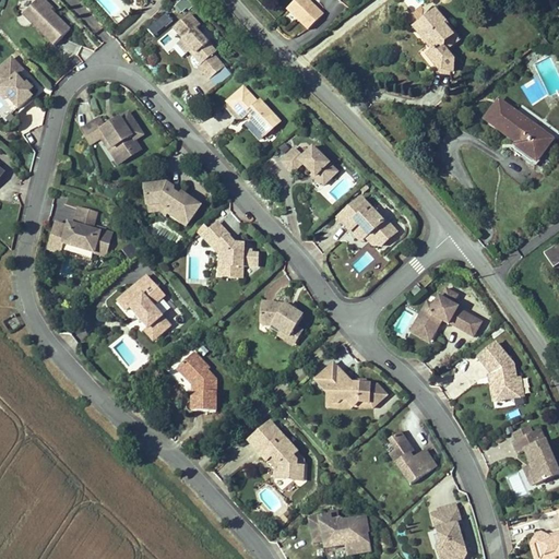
[(55,11),(44,0),(43,0),(27,14),(57,47),(64,39),(73,32),(55,11)]
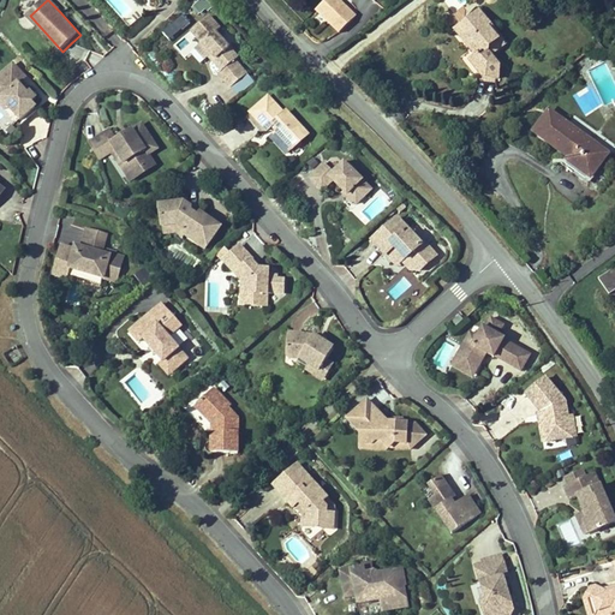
[(63,9),(54,0),(48,0),(60,12),(63,9)]
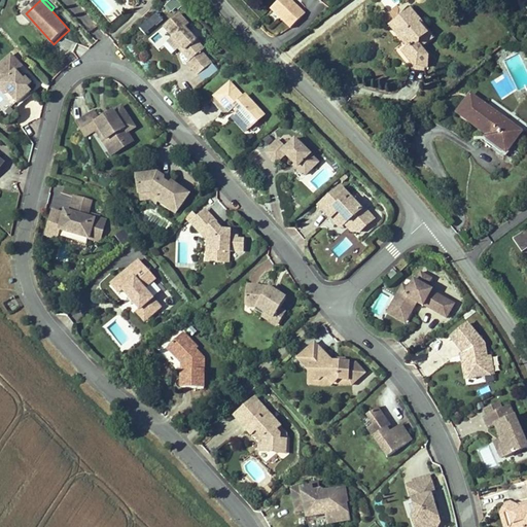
[(308,11),(294,0),(278,0),(269,9),(291,29),(308,11)]
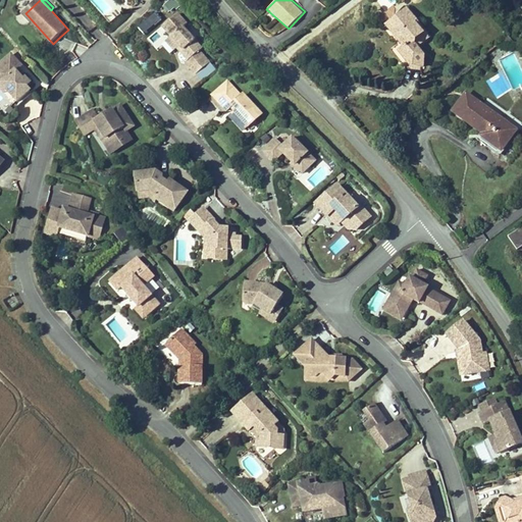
[(395,19),(393,34),(400,43),(404,43),(407,47),(405,49),(400,53),(410,65),(423,67),(425,56),(418,49),(414,45),(415,41),(424,34),(413,20),(415,18),(407,9),(395,19)]
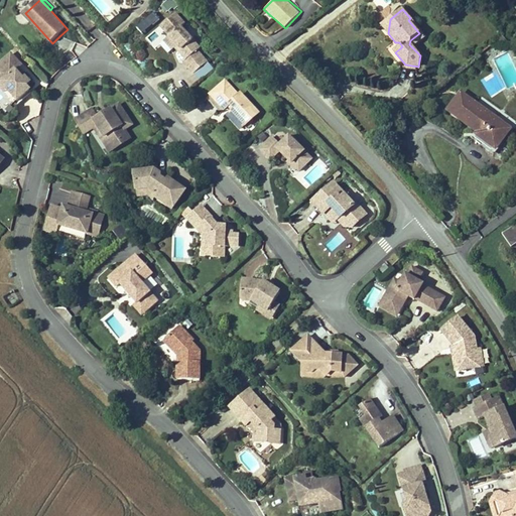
[(142,33),(159,20),(153,11),(136,24),(142,33)]
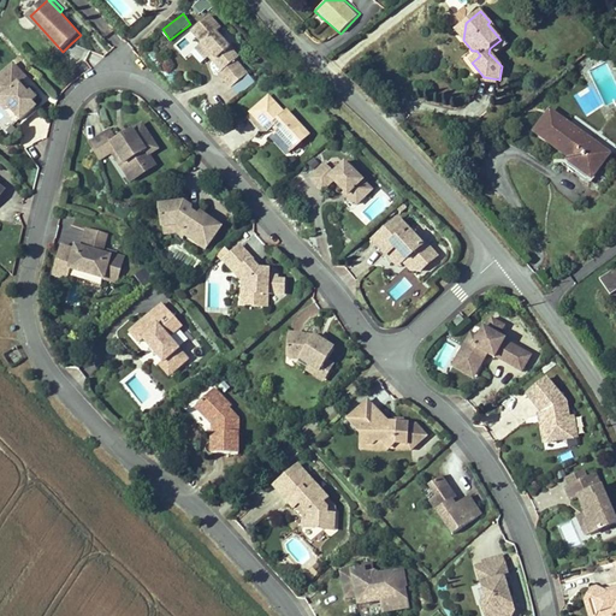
[(248,73),(235,60),(238,58),(215,33),(220,29),(209,17),(191,33),(202,43),(200,47),(209,58),(213,55),(217,59),(214,63),(223,71),(219,75),(231,88),(248,73)]
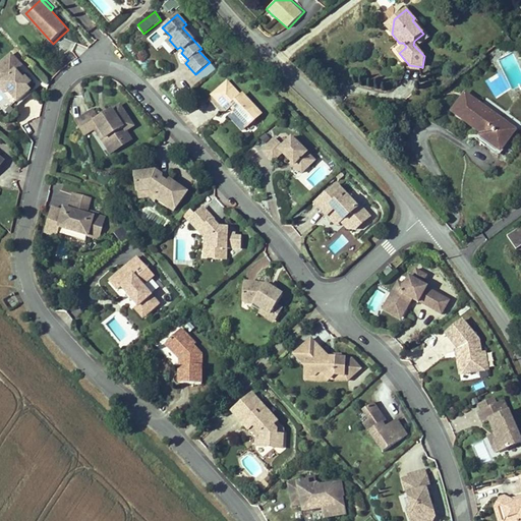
[(429,38),(414,18),(412,20),(423,34),(414,41),(413,45),(417,49),(429,38)]
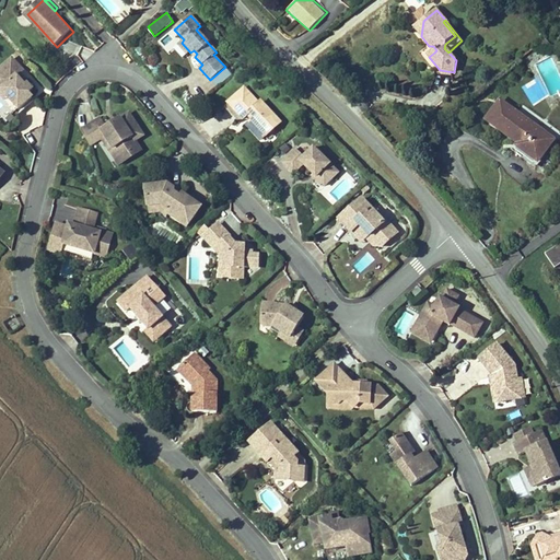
[(415,27),(421,36),(423,21),(415,27)]
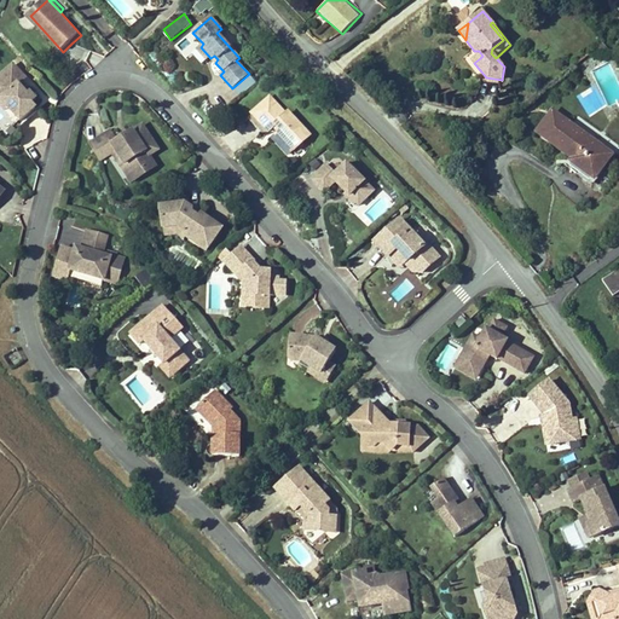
[(603,45),(589,56),(615,59),(603,45)]
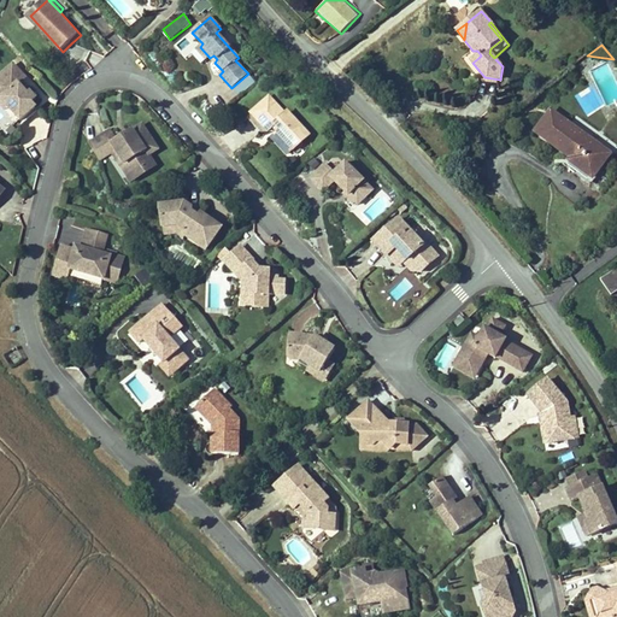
[(210,58),(200,47),(197,50),(201,54),(207,60),(210,58)]
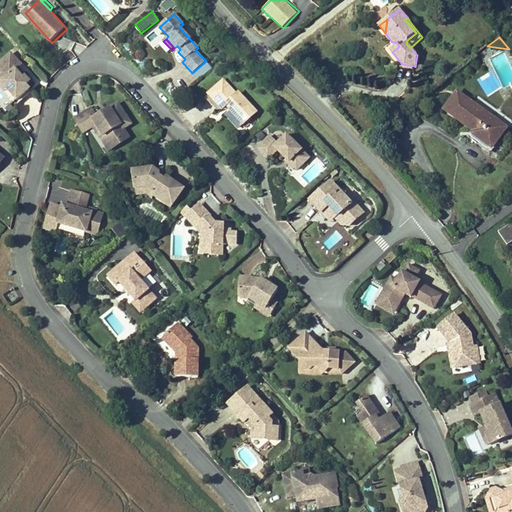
[(26,85),(30,82),(25,76),(23,78),(19,74),(15,70),(18,67),(21,65),(11,53),(0,62),(0,72),(1,74),(0,82),(7,89),(17,101),(24,94),(29,89),(26,85)]
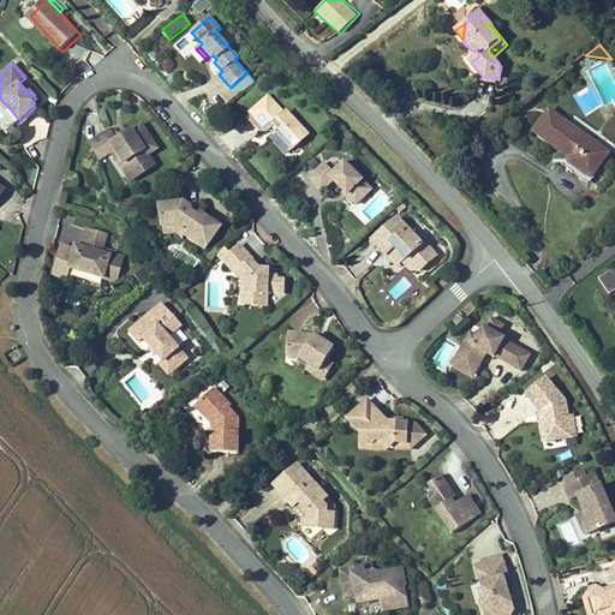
[(270,95),(252,112),(268,130),(273,125),(275,123),(280,127),(276,130),(293,149),(309,135),(288,111),(286,113),(270,95)]
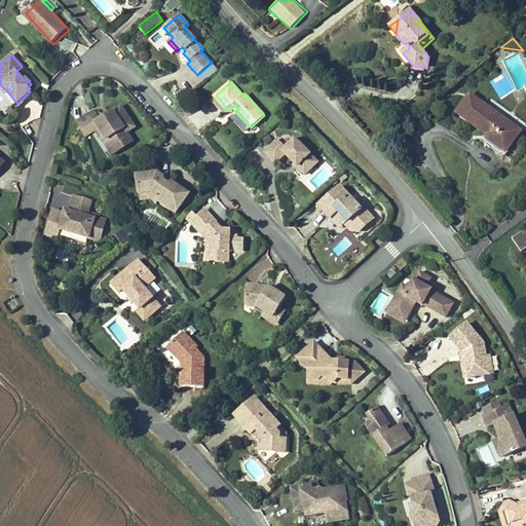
[(471,96),(457,113),(488,136),(486,138),(505,152),(520,132),(471,96)]
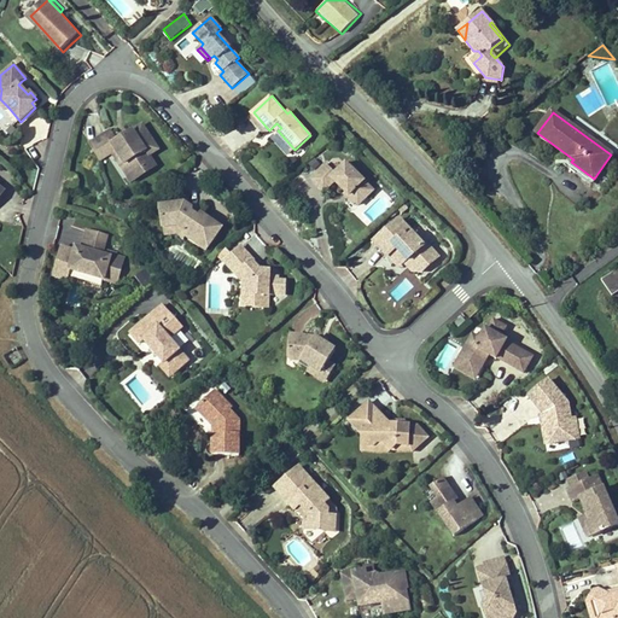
[(147,157),(156,150),(136,128),(114,147),(105,138),(87,153),(100,168),(110,159),(114,157),(132,178),(141,169),(146,175),(156,167),(147,157)]
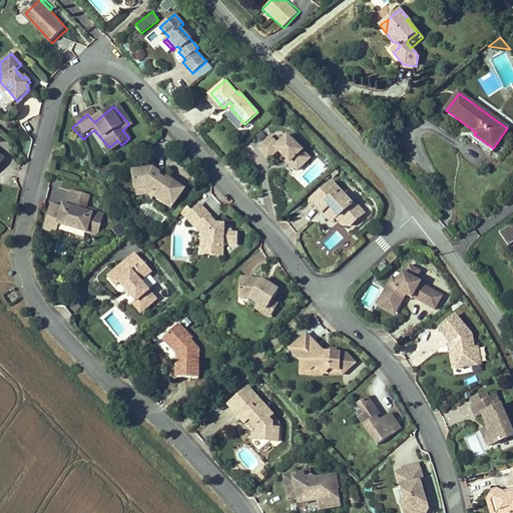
[(244,124),(230,108),(226,112),(231,118),(239,128),(244,124)]
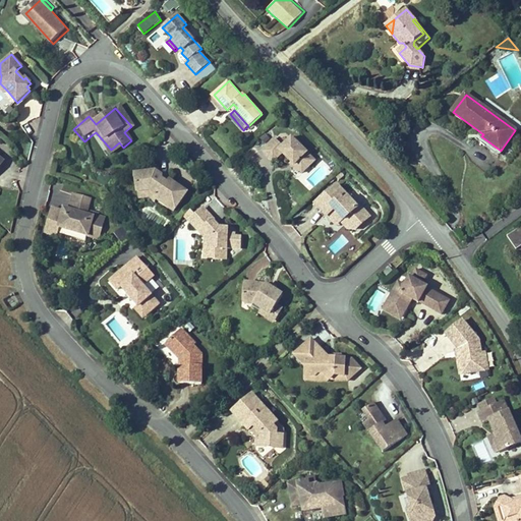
[(112,157),(123,148),(119,142),(111,150),(96,132),(93,134),(112,157)]
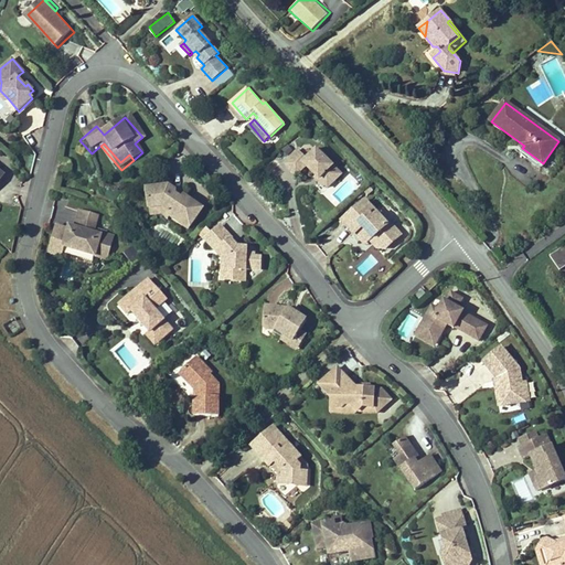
[(342,173),(326,158),(327,157),(318,148),(308,158),(299,149),(285,162),(297,174),(306,164),(317,176),(326,184),(328,187),(342,173)]
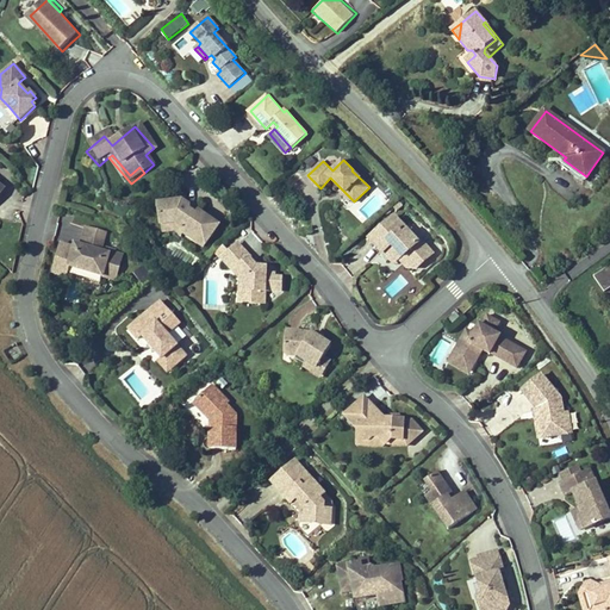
[(481,178),(467,163),(460,169),(475,185),(481,178)]
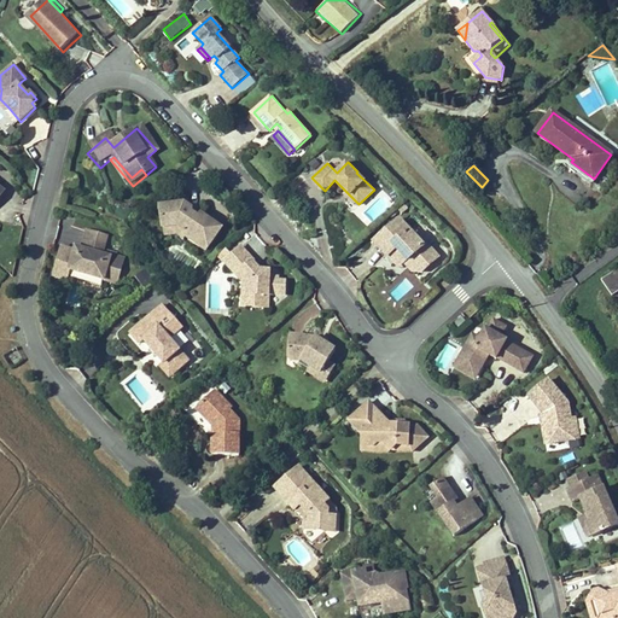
[(356,202),(347,192),(344,193),(354,204),(356,202)]
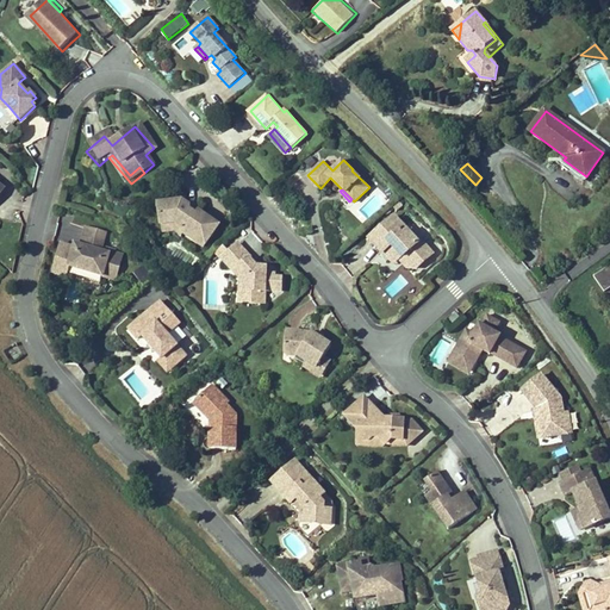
[(204,247),(219,223),(198,210),(197,212),(190,209),(190,204),(182,199),(159,201),(161,224),(175,223),(185,229),(182,232),(204,247)]
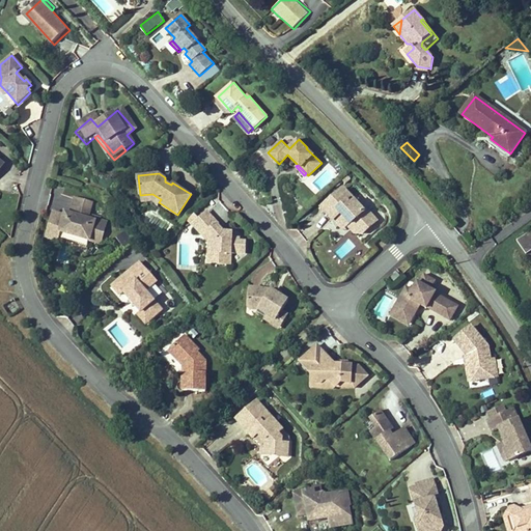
[(376,220),(368,211),(364,211),(355,201),(342,188),(320,208),(332,221),(338,216),(347,226),(350,224),(354,228),(366,229),(376,220)]
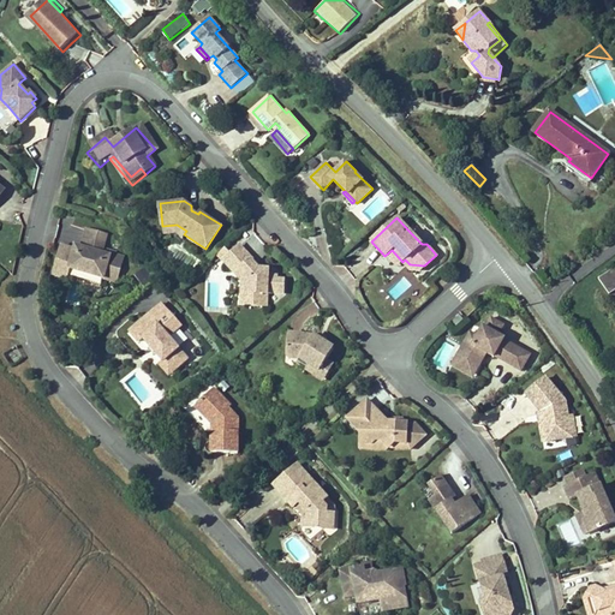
[(177,225),(162,226),(163,234),(177,233),(183,237),(184,234),(186,231),(177,225)]
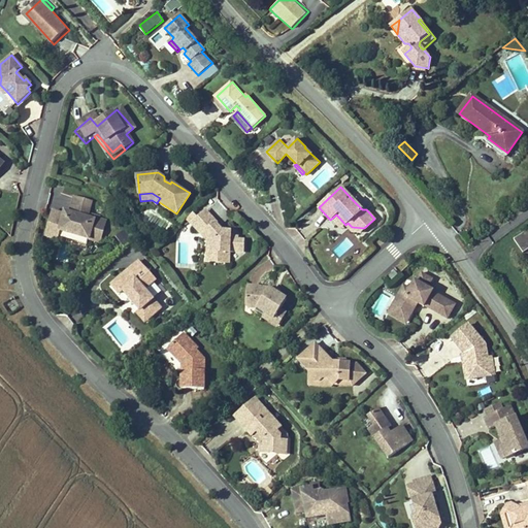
[(102,241),(107,219),(101,218),(96,217),(96,219),(89,217),(90,212),(93,200),(75,196),(71,212),(70,218),(65,216),(61,231),(102,241)]
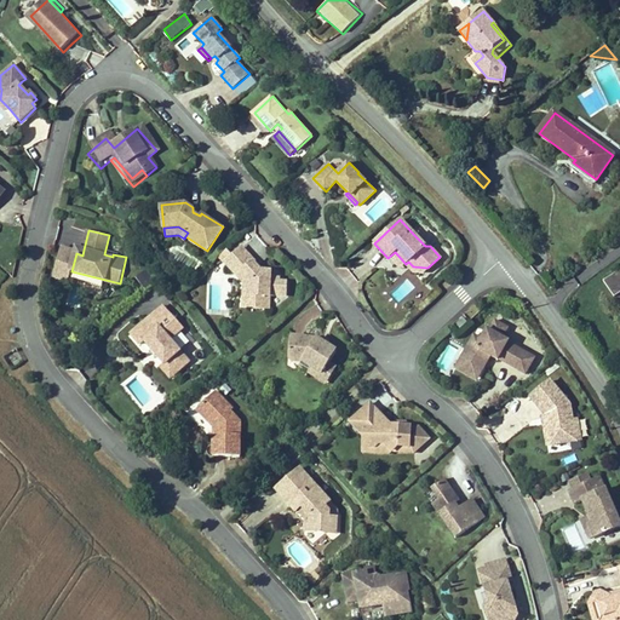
[(430,246),(417,233),(414,235),(425,246),(430,246)]
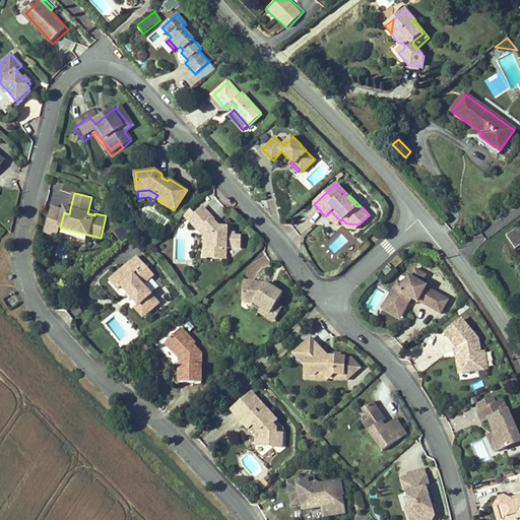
[(241,248),(241,237),(236,237),(236,234),(228,234),(229,229),(219,229),(213,221),(215,220),(203,207),(189,220),(198,231),(206,231),(210,237),(210,249),(214,249),(214,259),(228,259),(228,248),(241,248)]
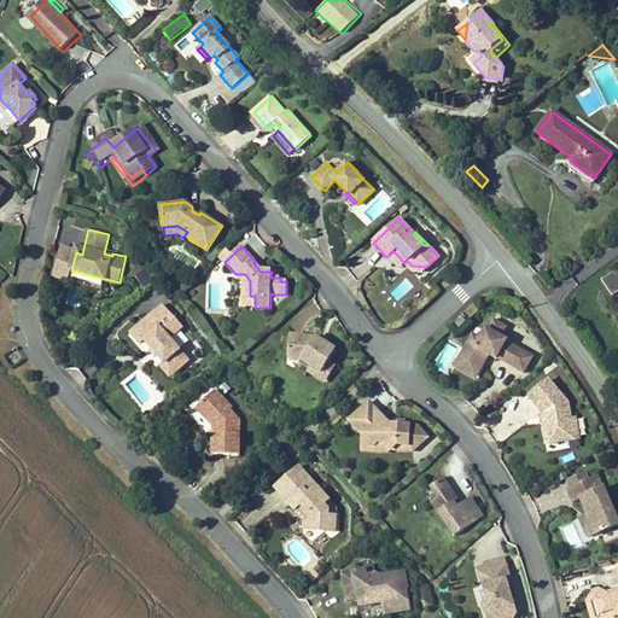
[(398,269),(404,263),(394,251),(386,257),(398,269)]
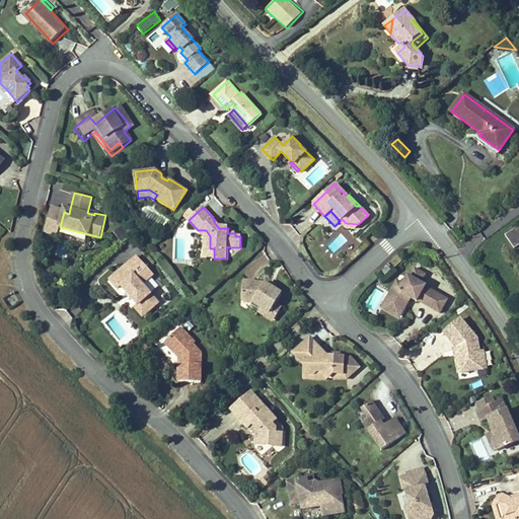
[(354,228),(358,224),(346,223),(342,219),(340,221),(346,228),(354,228)]
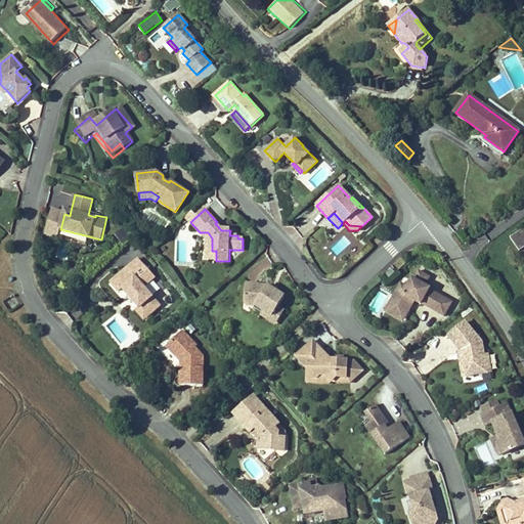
[(523,227),(510,237),(519,251),(523,248),(523,227)]
